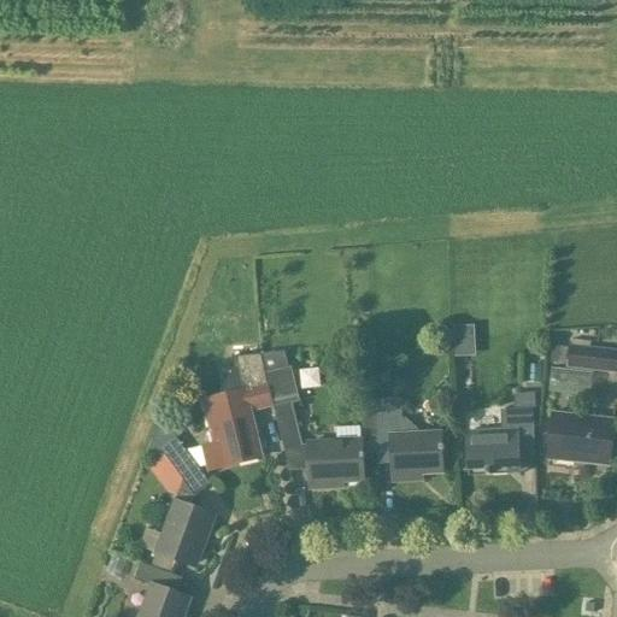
[(457,356),(477,354),(475,323),(454,324),(457,356)]
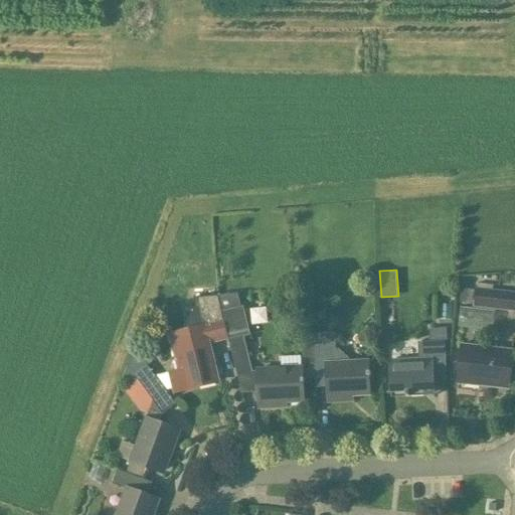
[(473,308),(514,312),(514,292),(475,288),(475,290),(462,289),(460,303),(473,305),(473,308)]
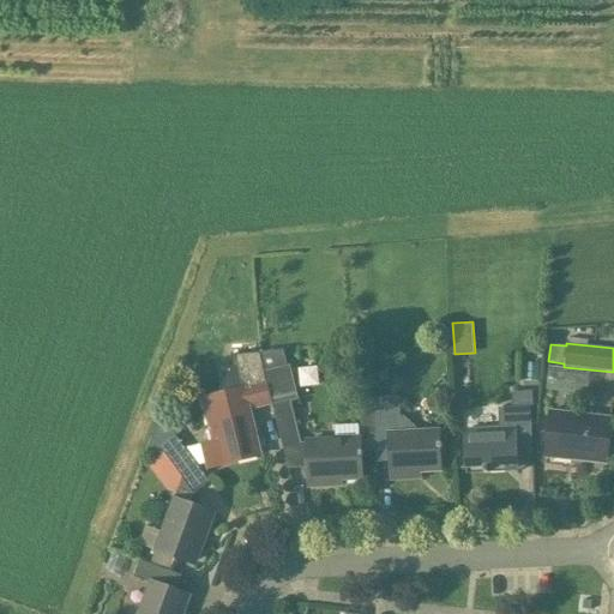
[(283,350),(260,353),(265,371),(287,366),(283,350)]
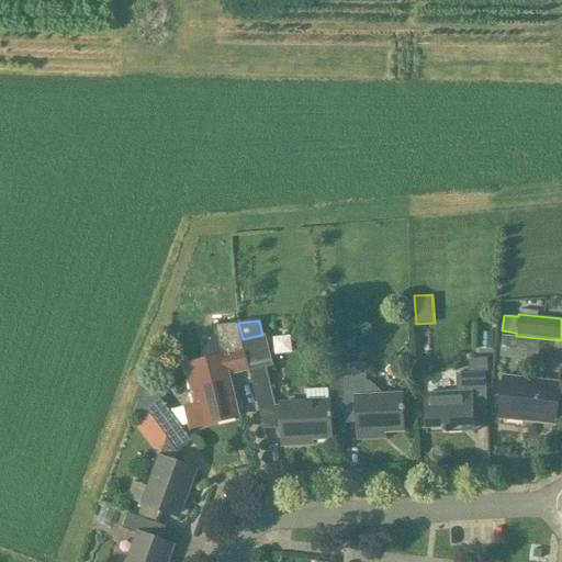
[(238,323),(235,323),(212,325),(214,336),(203,339),(205,350),(201,351),(203,361),(187,364),(197,406),(191,407),(187,408),(191,428),(197,427),(238,417),(228,377),(250,371),(243,339),(238,323)]
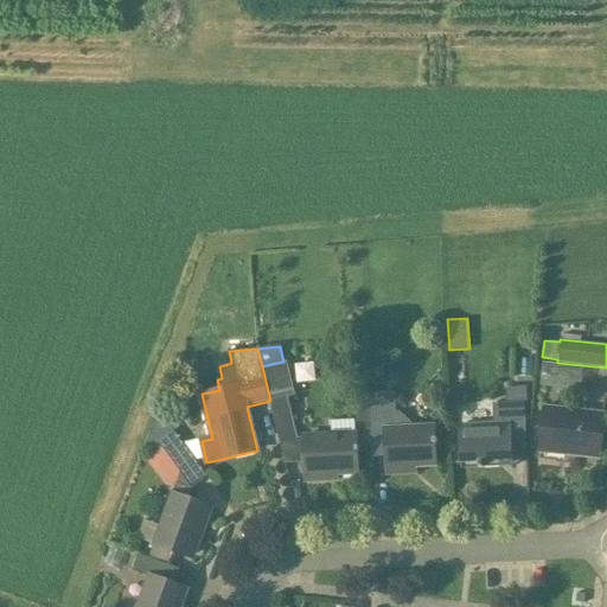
[(262,366),(270,401),(280,439),(299,438),(288,397),(296,396),(288,360),(283,362),(262,366)]
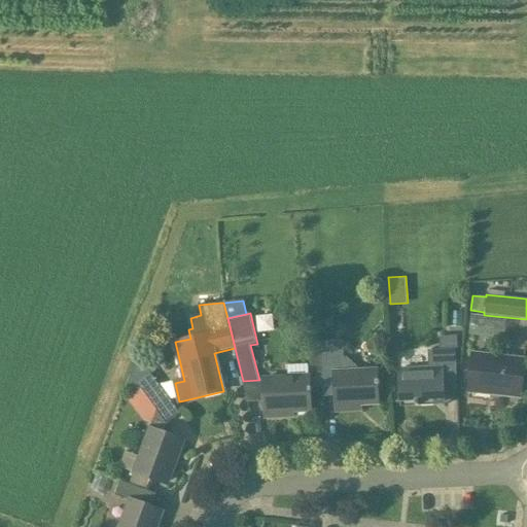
[(320,346),(320,341),(320,330),(310,331),(311,347),(320,346)]
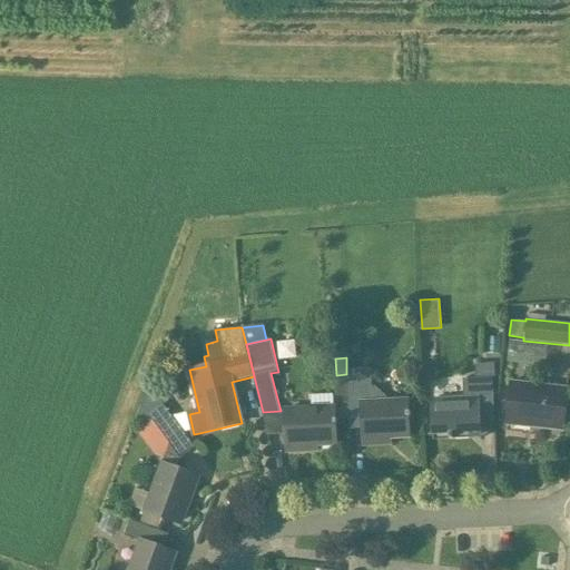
[(481,439),(480,423),(495,423),(492,379),(495,377),(495,363),(475,364),(477,379),(463,379),(464,399),(432,400),(433,434),(450,433),(450,440),(481,439)]
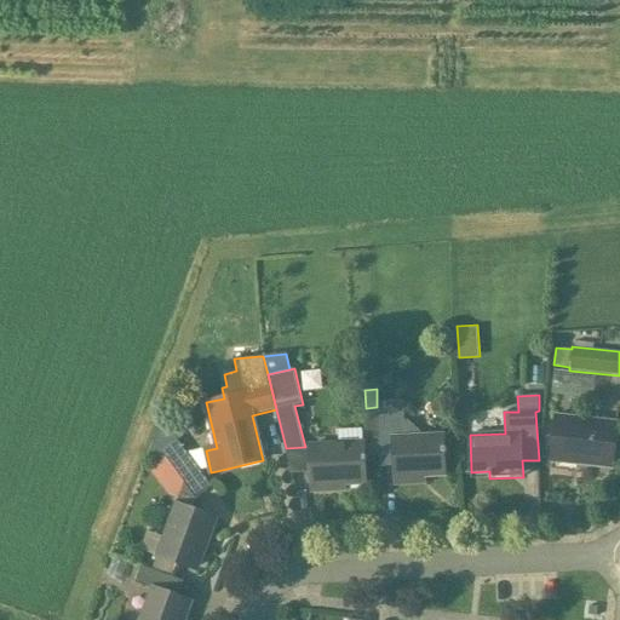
[(377,401),(377,407),(380,468),(395,466),(396,484),(414,483),(414,477),(446,476),(443,435),(406,437),(405,401),(377,401)]
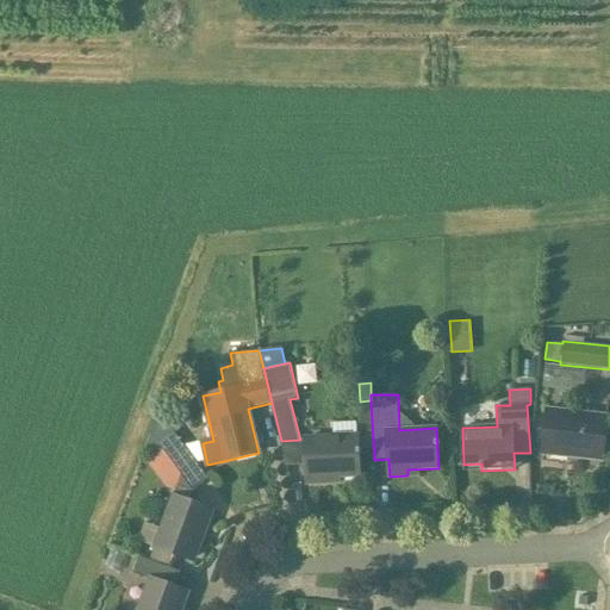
[(570,458),(603,461),(609,416),(547,409),(543,447),(570,449),(570,458)]
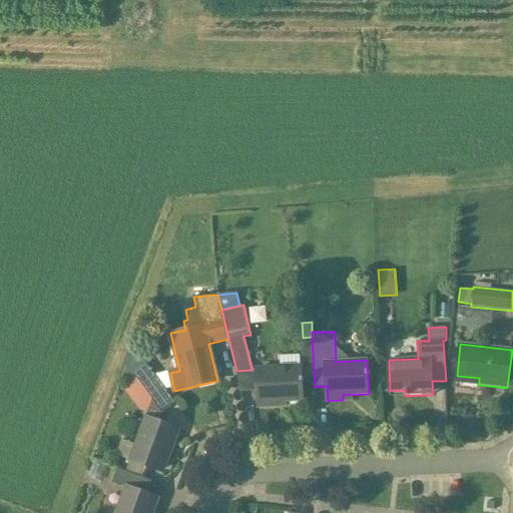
[(138,380),(152,399),(165,389),(134,346),(122,379),(134,383),(138,380)]
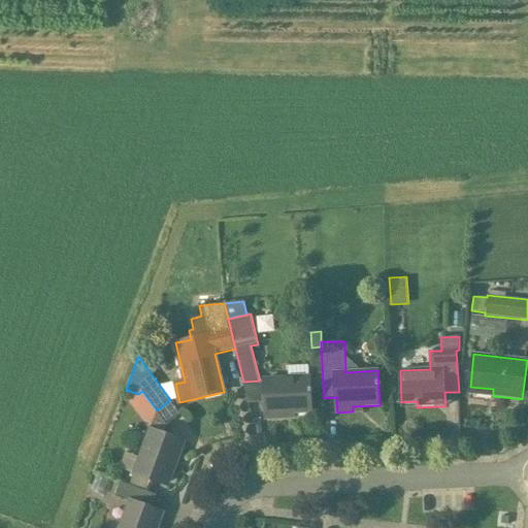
[(311,411),(310,377),(309,377),(264,380),(266,419),(283,419),(282,414),(311,411)]
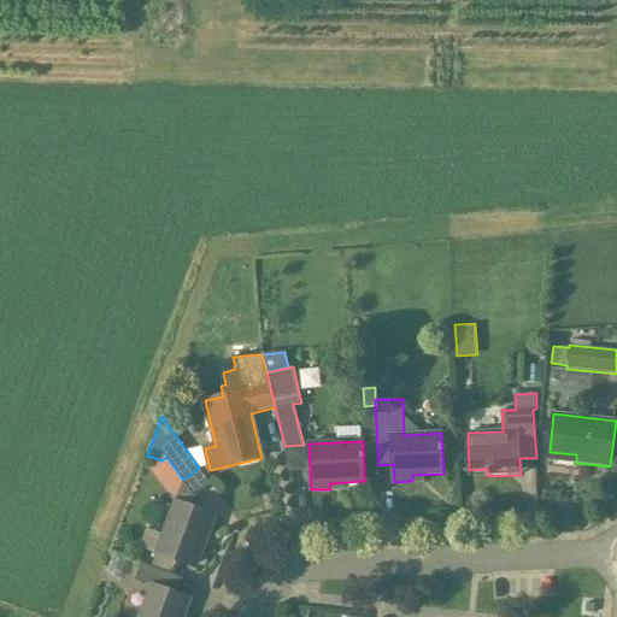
[(197,495),(183,480),(176,501),(164,535),(147,529),(140,547),(157,553),(193,565),(204,535),(209,536),(216,516),(192,507),(197,495)]
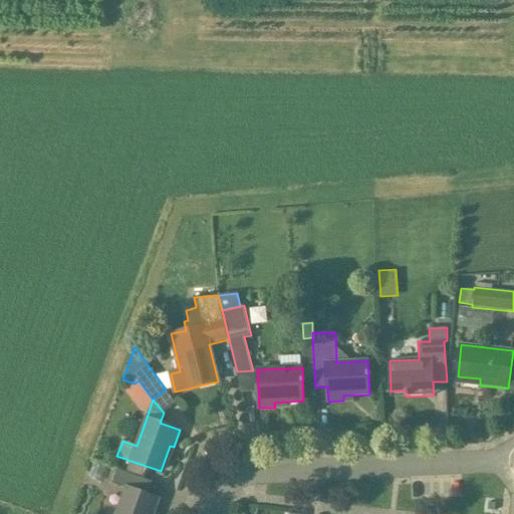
[(115,513),(155,513),(161,499),(145,493),(149,480),(117,469),(112,483),(125,488),(115,513)]
